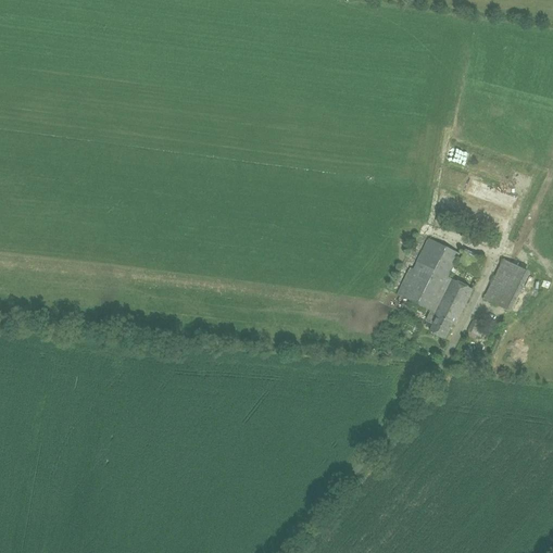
[(488,162),(488,166),(492,166),(492,173),(502,173),(502,162),(488,162)]
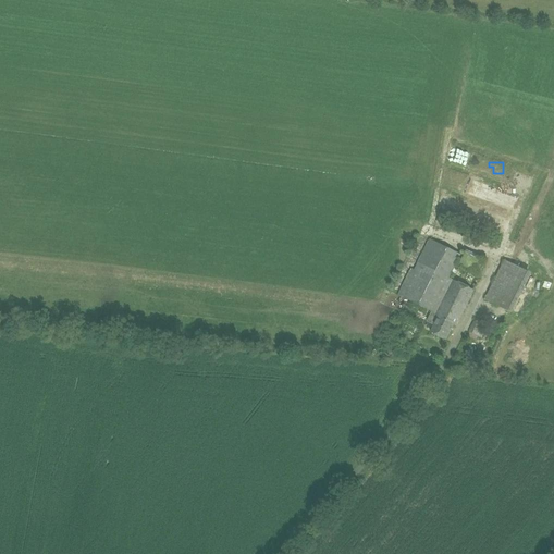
[(495,199),(497,187),(475,182),(472,195),(495,199)]
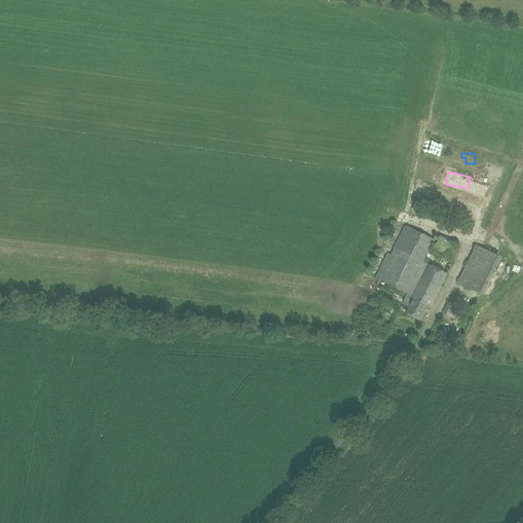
[(486,174),(482,182),(491,185),(494,177),(486,174)]
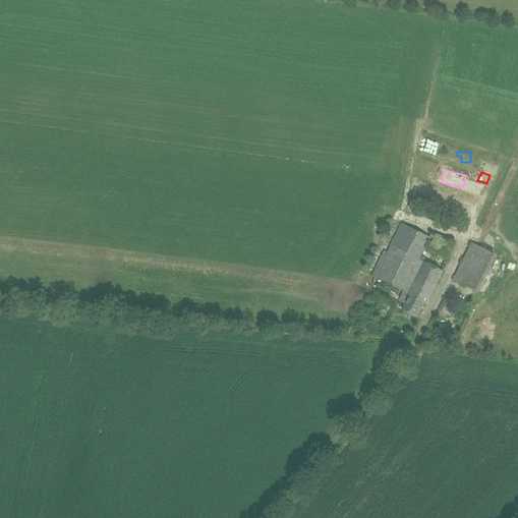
[(401,289),(416,257),(427,235),(399,221),(385,250),(382,248),(369,274),(401,289)]
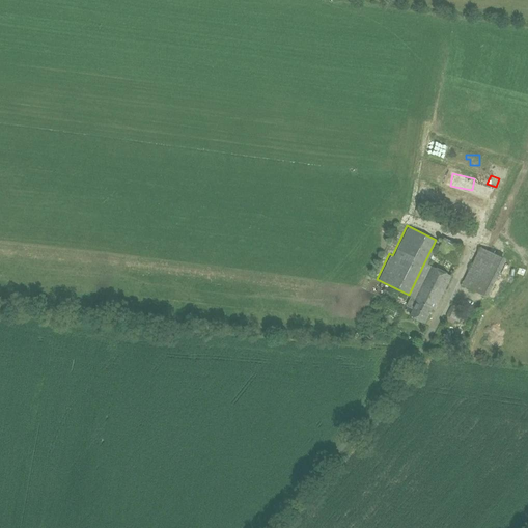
[(484,296),(504,258),(478,246),(460,283),(484,296)]
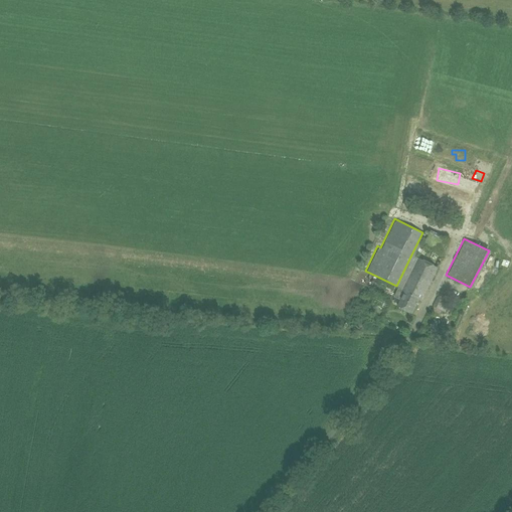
[(436,266),(411,254),(396,286),(395,288),(402,291),(396,305),(410,312),(416,298),(419,299),(436,266)]
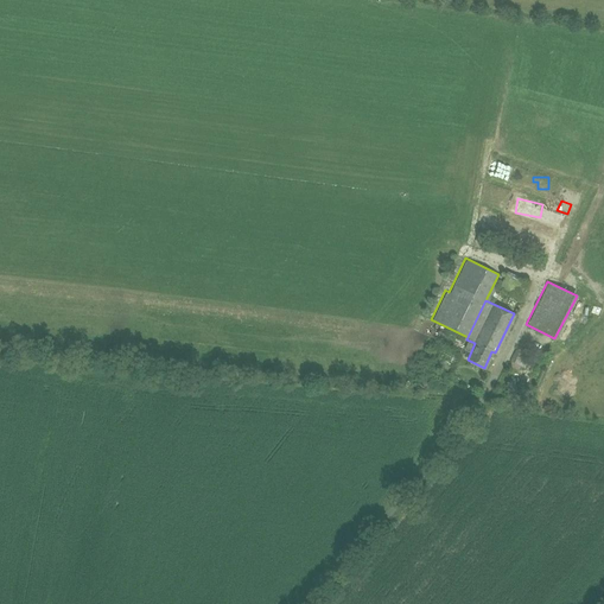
[(522,366),(528,355),(514,349),(508,358),(522,366)]
